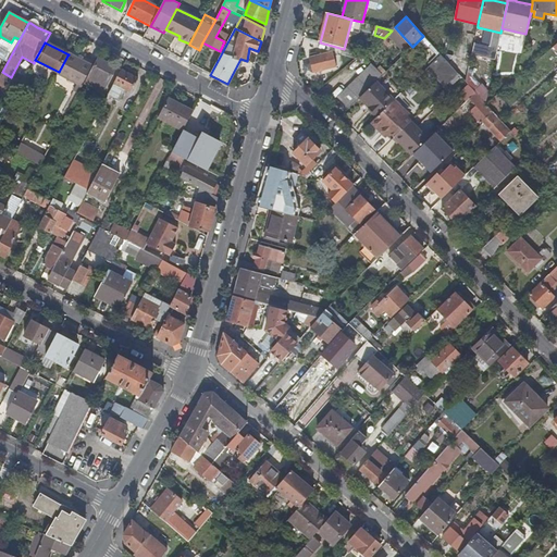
[(336,67),(332,52),(309,60),(313,75),(336,67)]
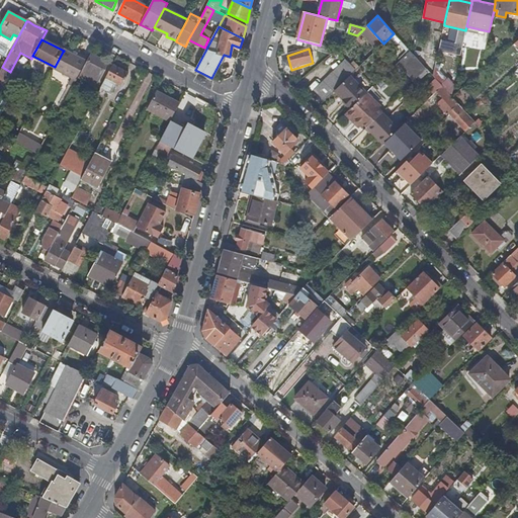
[(75,82),(85,63),(63,52),(55,67),(53,71),(75,82)]
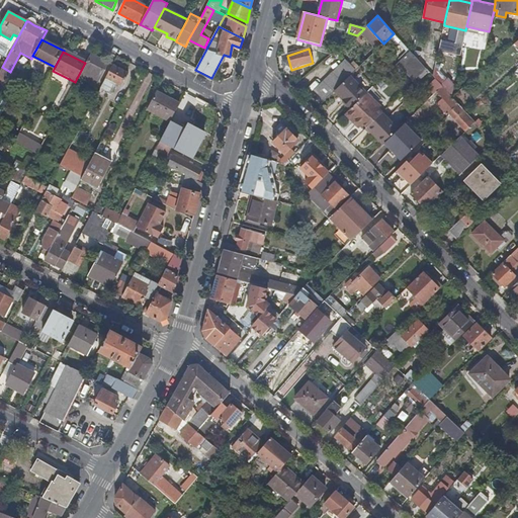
[(426,69),(415,57),(410,52),(397,64),(413,81),(426,69)]
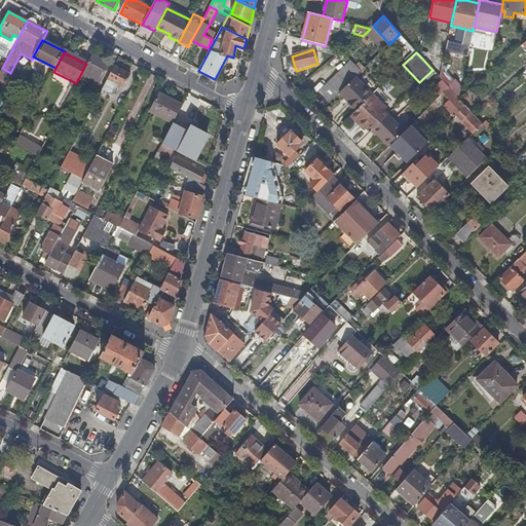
[(97,86),(109,64),(92,55),(80,79),(97,86)]
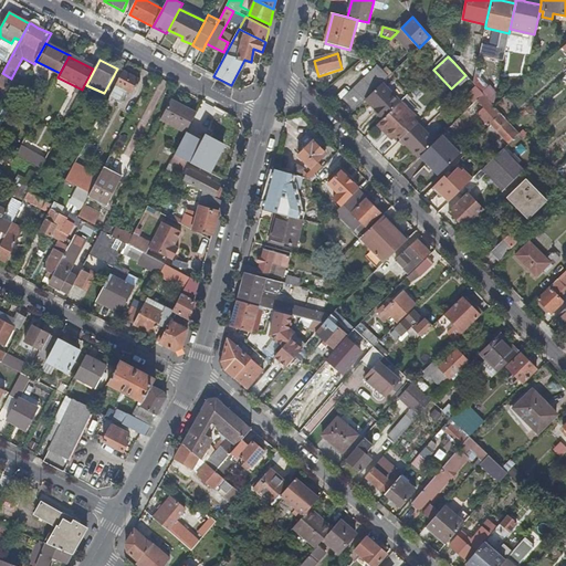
[(353,112),(387,77),(377,67),(342,101),(353,112)]
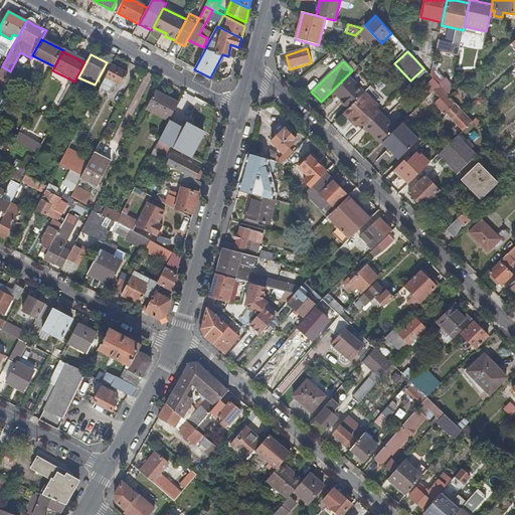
[(431,76),(440,87),(450,97),(452,88),(436,70),(438,64),(434,63),(431,76)]
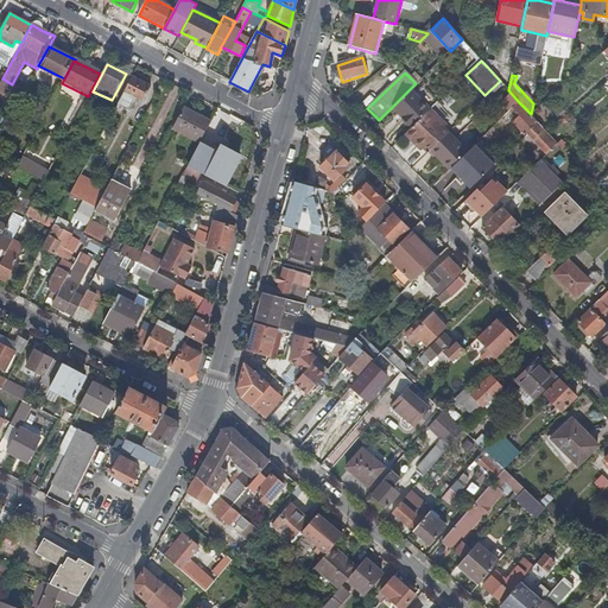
[(132,76),(116,105),(128,111),(135,99),(137,100),(138,95),(146,99),(151,87),(132,76)]
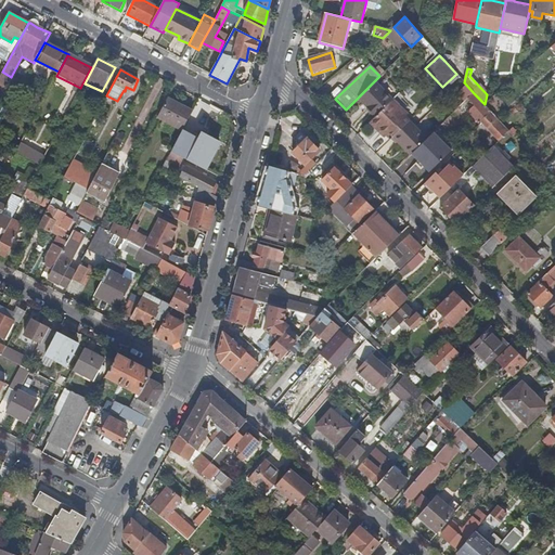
[(375,82),(358,100),(375,118),(392,101),(375,82)]
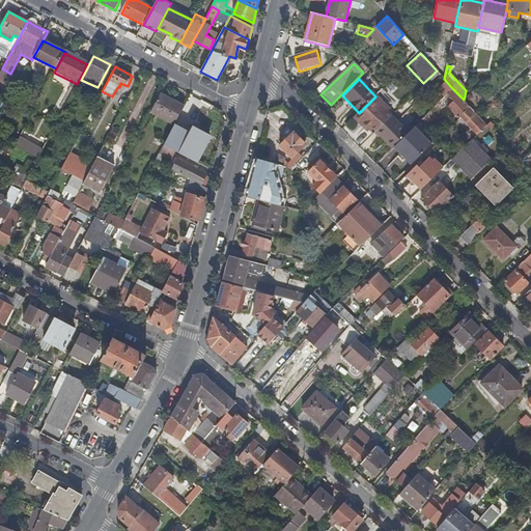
[(448,107),(458,117),(459,116),(470,107),(464,101),(464,100),(453,89),(448,94),(454,101),(448,107)]
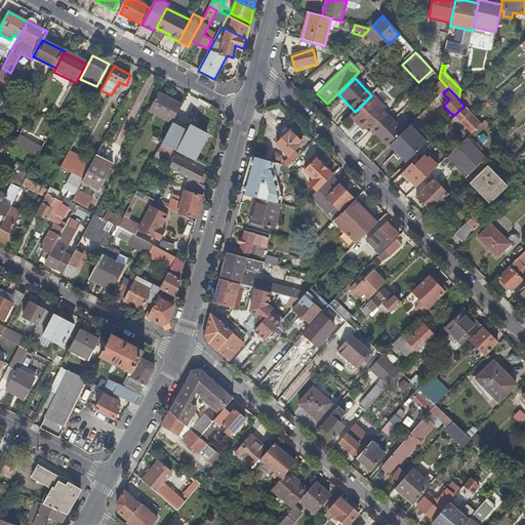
[(458,99),(465,106),(468,110),(471,107),(474,110),(480,105),(468,91),(458,99)]
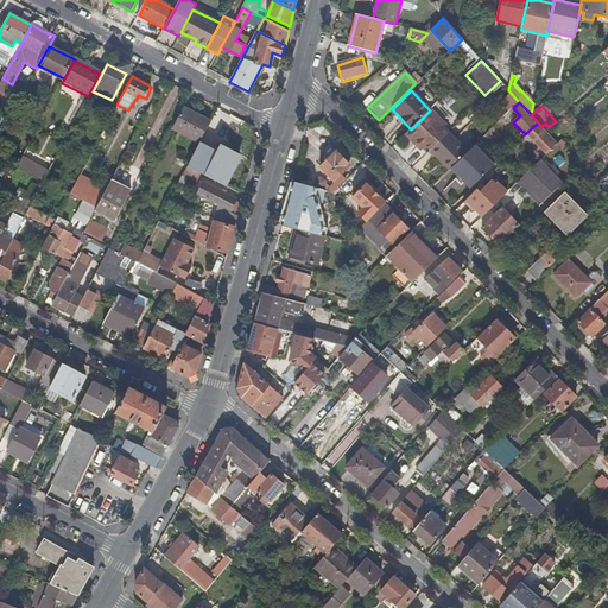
[(200,144),(211,122),(184,108),(172,130),(200,144)]
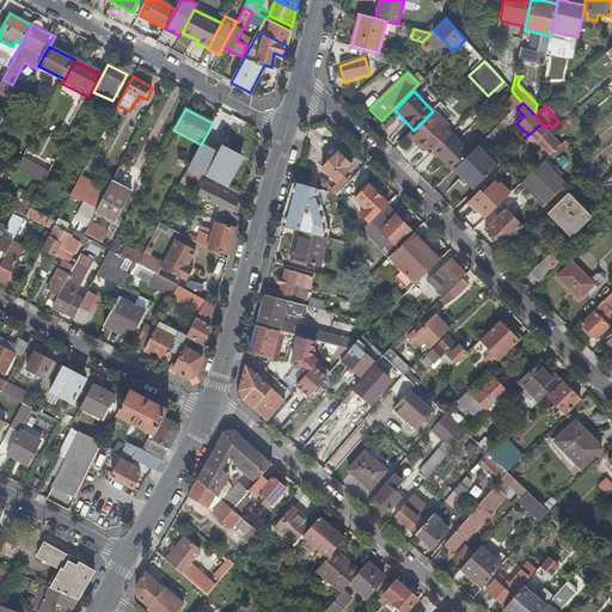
[(414,130),(408,136),(427,155),(447,135),(444,132),(445,132),(435,122),(439,117),(433,111),(414,130)]
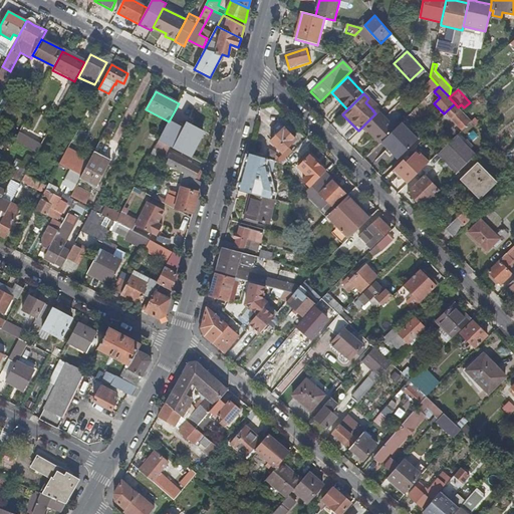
[(365,102),(373,110),(376,106),(368,98),(365,102)]
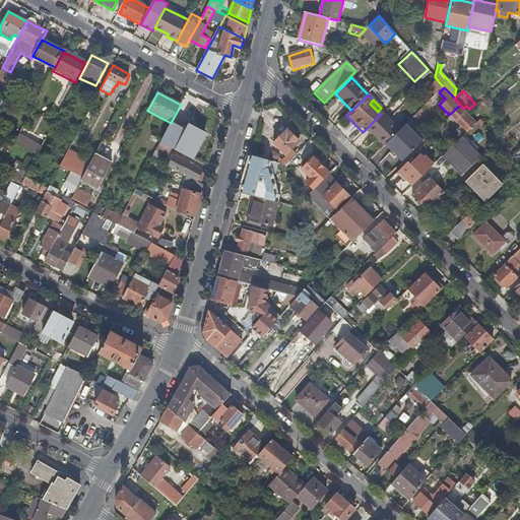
[(460,105),(450,114),(455,120),(465,111),(463,109),(460,105)]
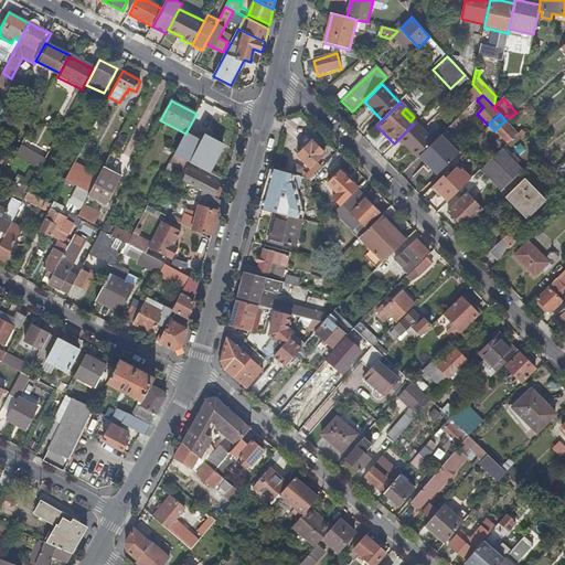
[(505,120),(494,130),(508,144),(518,134),(508,123),(505,120)]
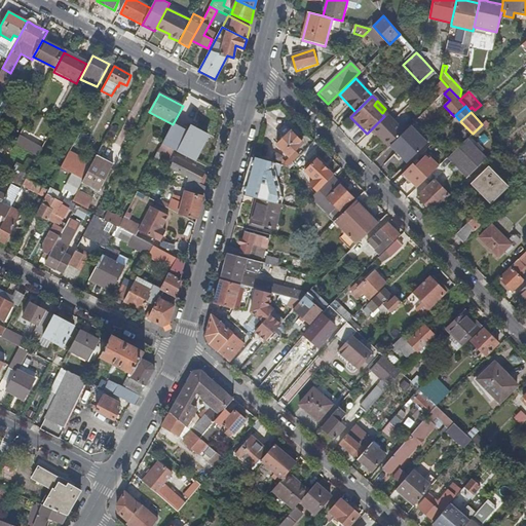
[(387,116),(372,132),(379,139),(380,137),(389,146),(404,133),(387,116)]
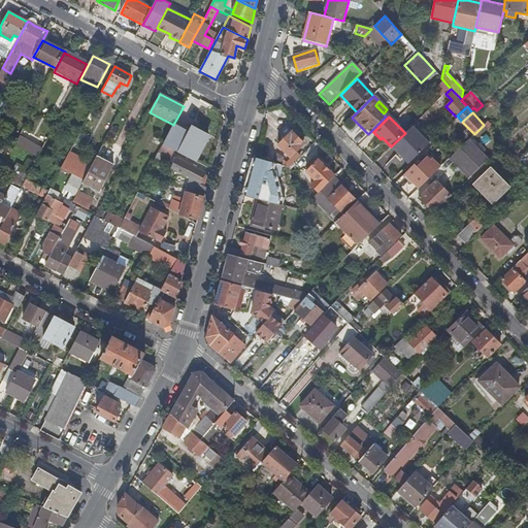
[(189,133),(173,126),(163,145),(175,152),(196,162),(206,143),(205,142),(208,135),(192,127),(189,133)]
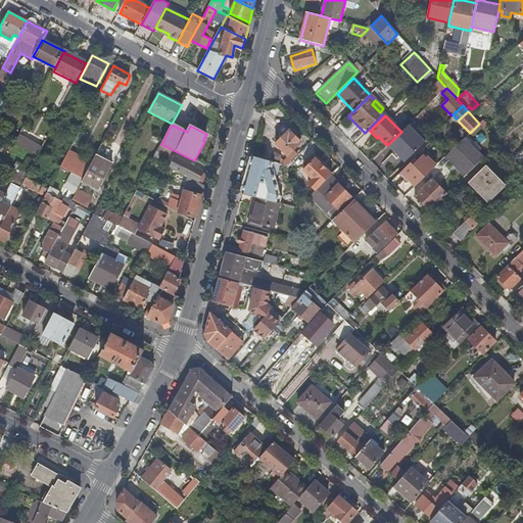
[(407,127),(401,132),(387,145),(405,162),(424,143),(407,127)]
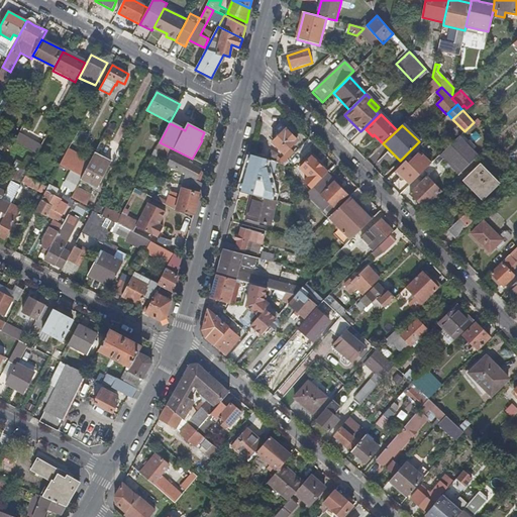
[(37,152),(42,137),(19,128),(14,143),(37,152)]
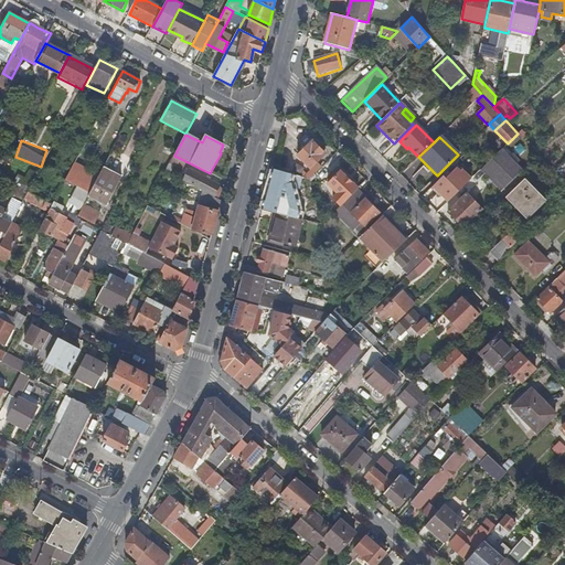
[(311,168),(324,153),(311,142),(298,156),(311,168)]
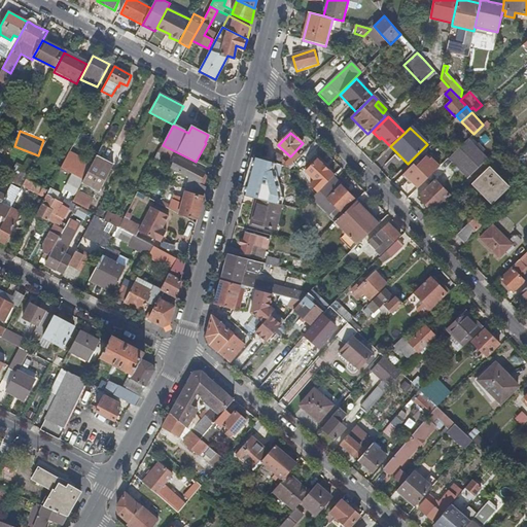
[(380,139),(389,148),(390,146),(381,137),(380,139)]
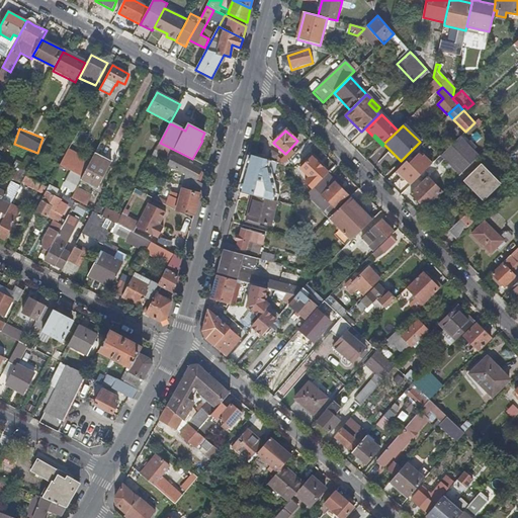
[(459,137),(443,153),(462,173),(480,156),(459,137)]
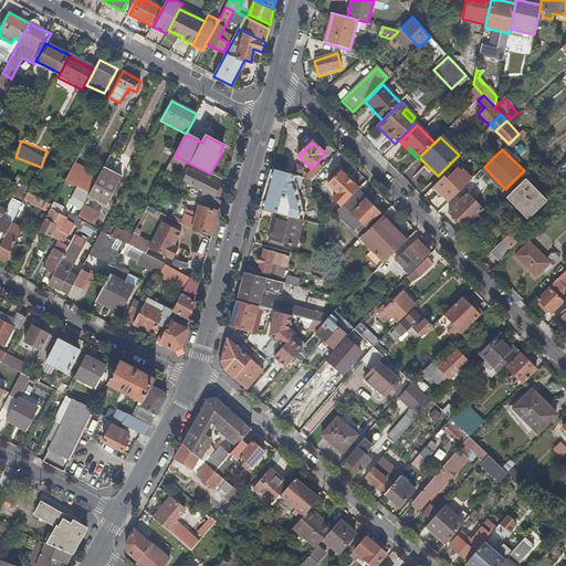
[(184,170),(188,163),(175,156),(173,159),(170,164),(184,170)]
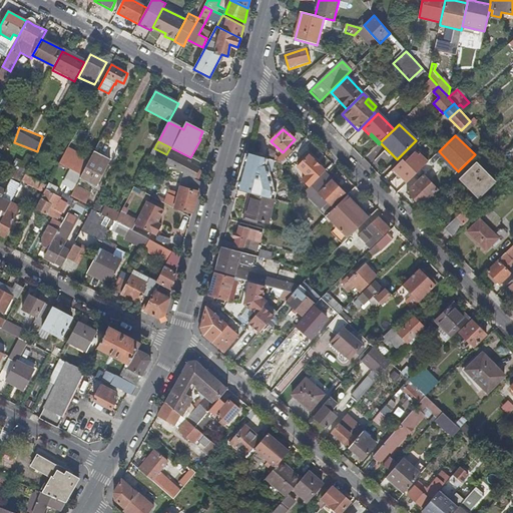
[(109,161),(92,153),(90,157),(107,166),(109,161)]
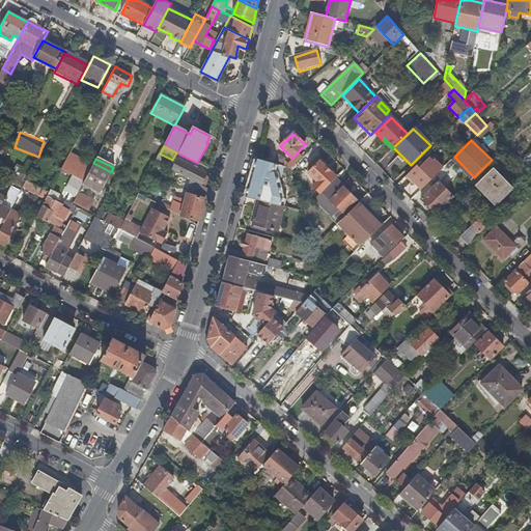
[(276,163),(256,159),(247,197),(260,200),(279,204),(280,197),(276,163)]
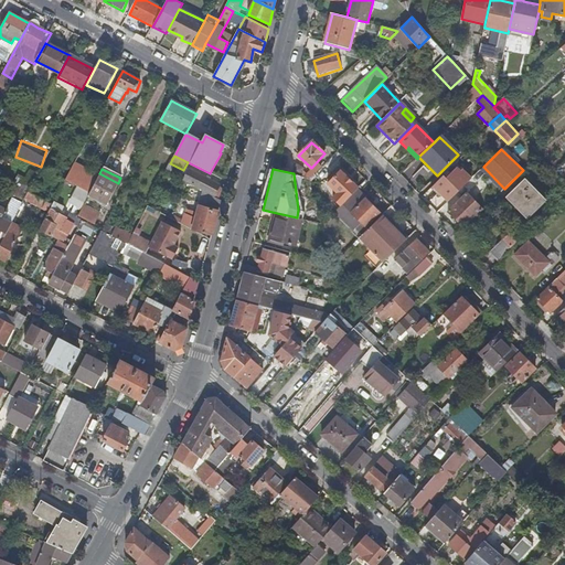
[(448,176),(446,173),(433,187),(448,202),(469,182),(456,169),(448,176)]
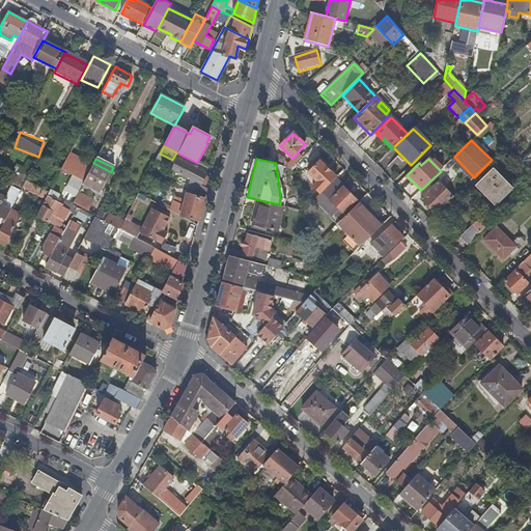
[(203,180),(206,175),(177,161),(173,170),(204,187),(207,183),(203,180)]
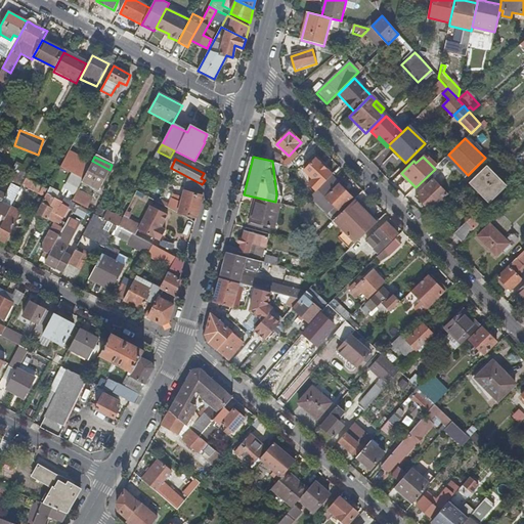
[(321,185),(331,176),(332,175),(315,159),(304,170),(313,179),(308,183),(315,191),(317,189),(321,185)]
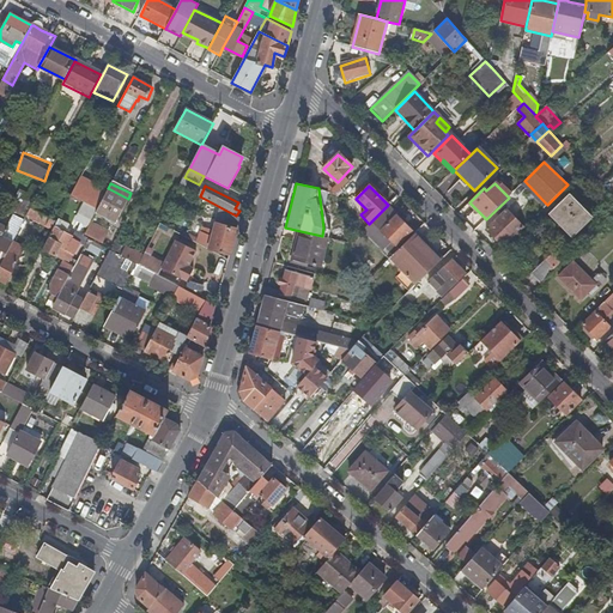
[(101,202),(97,210),(95,213),(115,223),(128,199),(108,188),(101,202)]
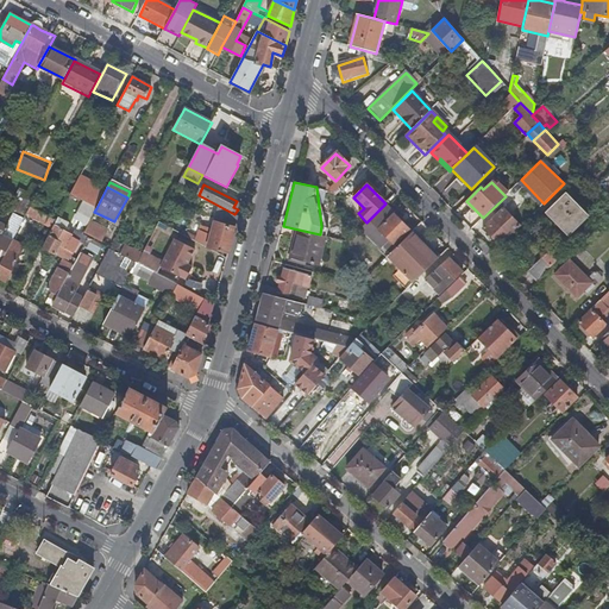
[(566,192),(552,206),(557,212),(553,215),(569,231),(586,214),(566,192)]
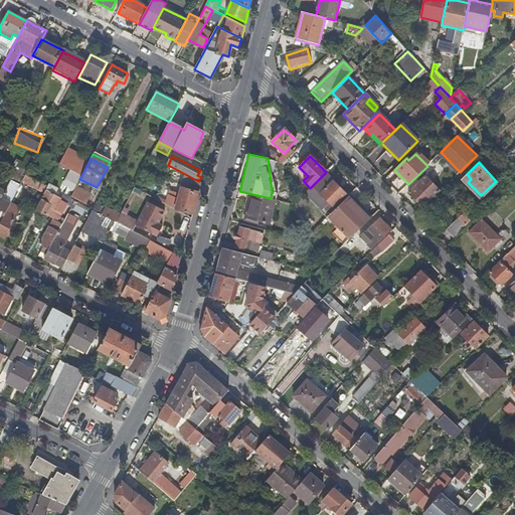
[(18,181),(24,166),(14,163),(9,178),(18,181)]
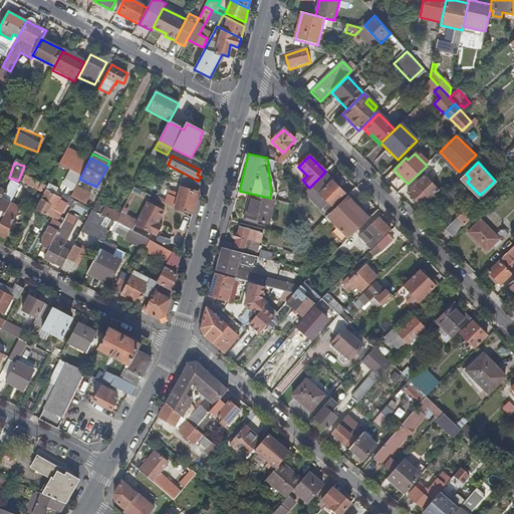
[(74,165),(71,171),(81,176),(84,170),(74,165)]
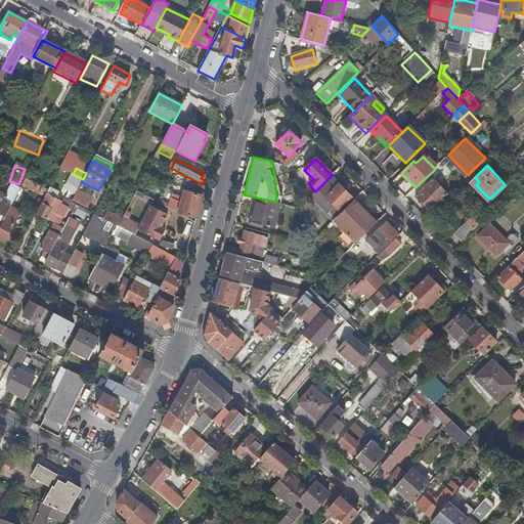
[(351,197),(331,176),(321,185),(317,189),(334,207),(330,211),(336,218),(344,211),(341,208),(351,197)]
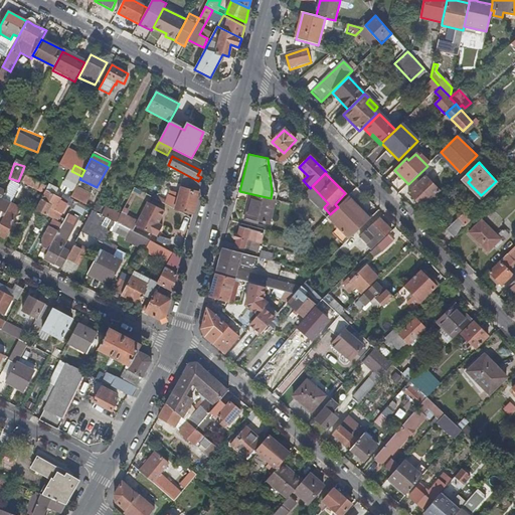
[(25,175),(21,182),(30,187),(34,180),(25,175)]
